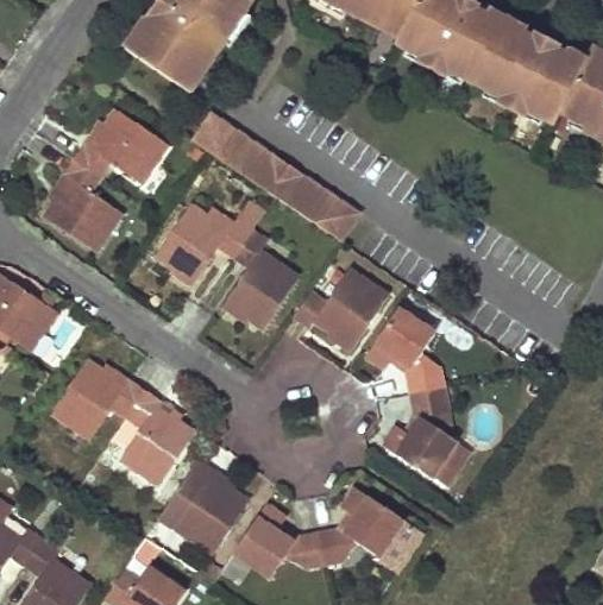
[(142,14),(120,49),(177,87),(190,68),(198,73),(218,41),(226,45),(245,16),(238,11),(230,6),(233,0),(162,0),(150,20),(142,14)]
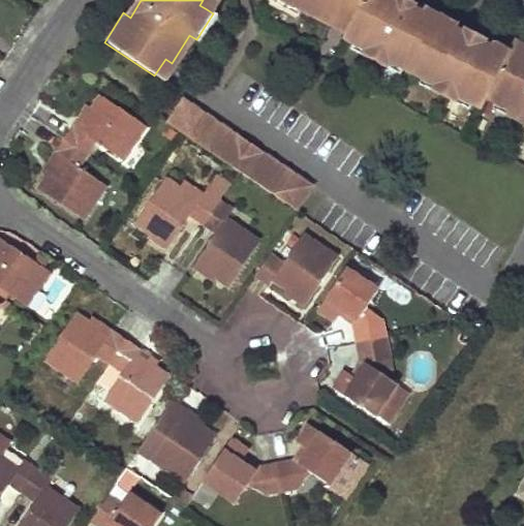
[(130,0),(123,12),(130,18),(141,0),(130,0)]
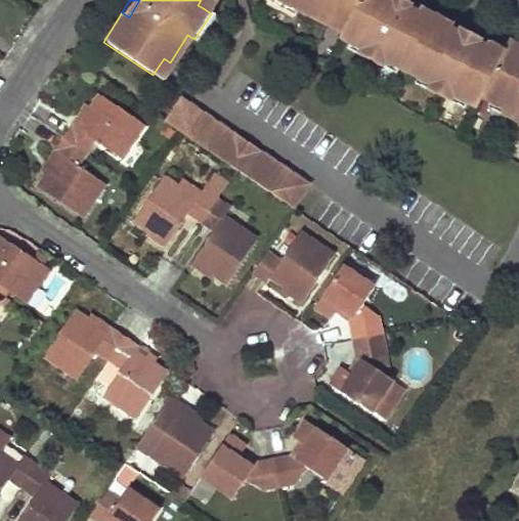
[(201,0),(198,5),(205,9),(211,0),(201,0)]
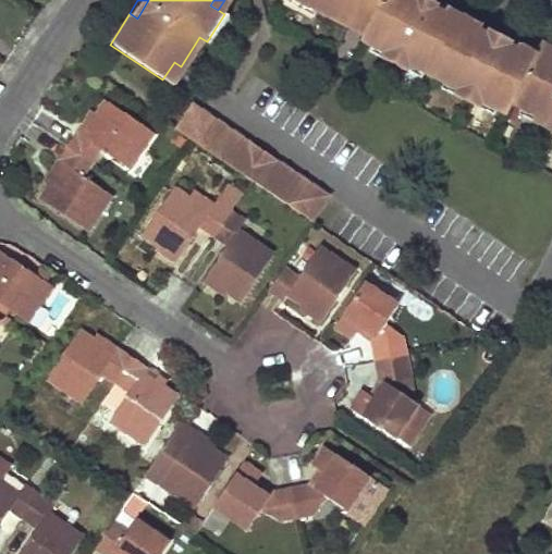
[(293,0),(343,25),(347,17),(365,25),(359,33),(357,39),(376,49),(378,46),(404,59),(403,62),(454,88),(455,85),(478,96),(476,99),(501,111),(507,101),(530,113),(531,111),(551,120),(551,72),(543,68),(550,57),(551,52),(551,51),(536,44),(531,53),(513,46),(511,51),(483,38),(479,47),(467,41),(473,32),(476,26),(440,9),(438,14),(414,2),(408,12),(395,5),(397,0),(293,0)]
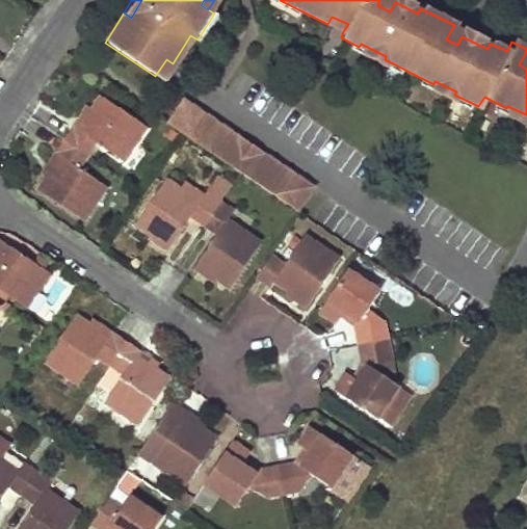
[(395,2),(390,0),(379,0),(377,5),(390,11),(395,2)]
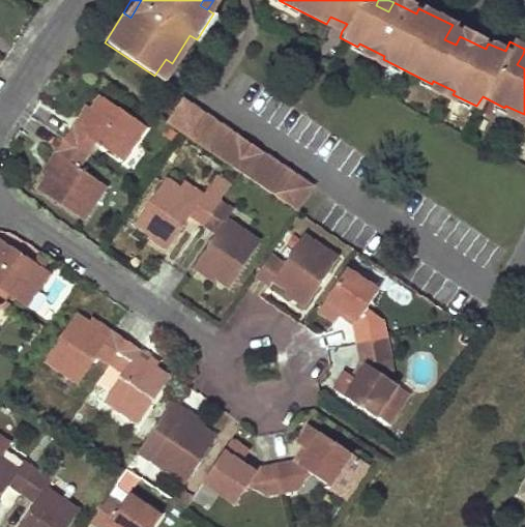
[(330,17),(326,24),(342,31),(347,24),(330,17)]
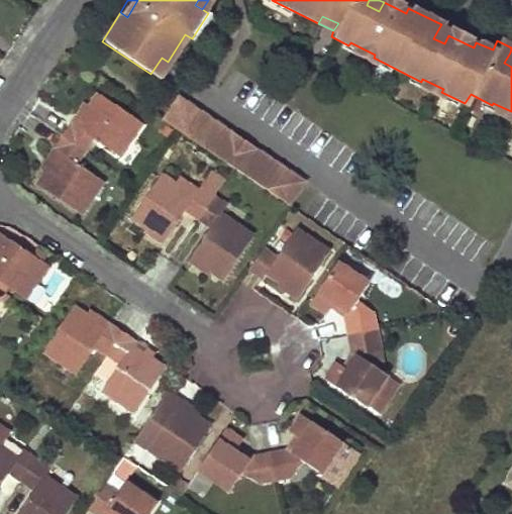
[(448,35),(438,29),(433,38),(444,43),(448,35)]
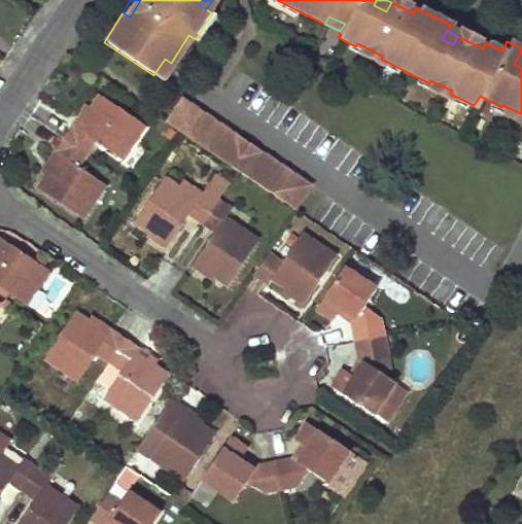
[(165,59),(153,75),(160,79),(171,63),(165,59)]
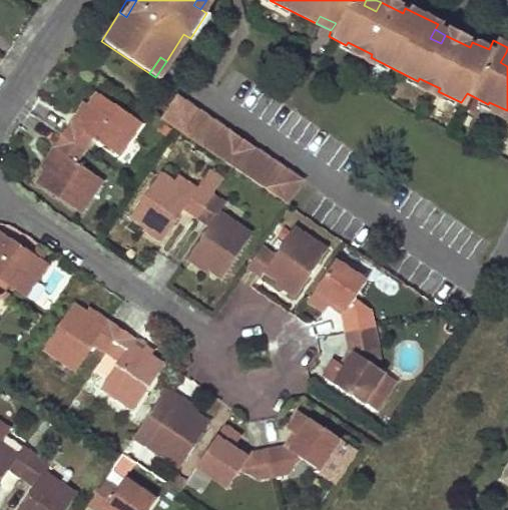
[(141,120),(98,91),(91,103),(77,124),(70,120),(53,146),(59,150),(46,169),(37,182),(80,211),(102,179),(75,161),(93,135),(119,153),(141,120)]
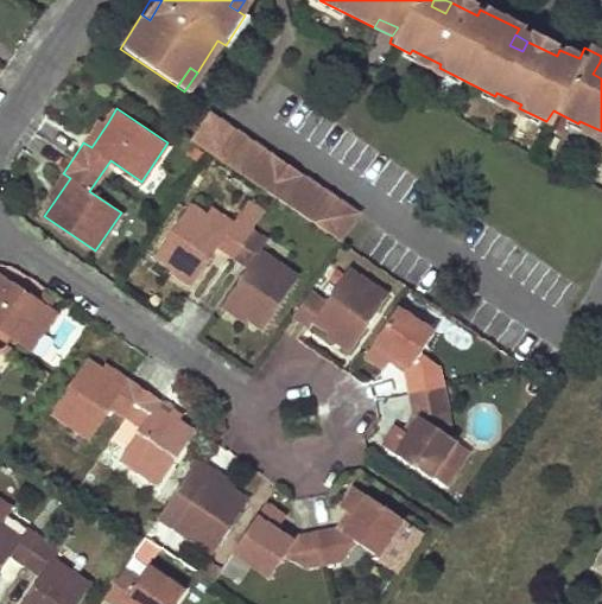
[(211,110),(192,139),(213,153),(232,125),(211,110)]
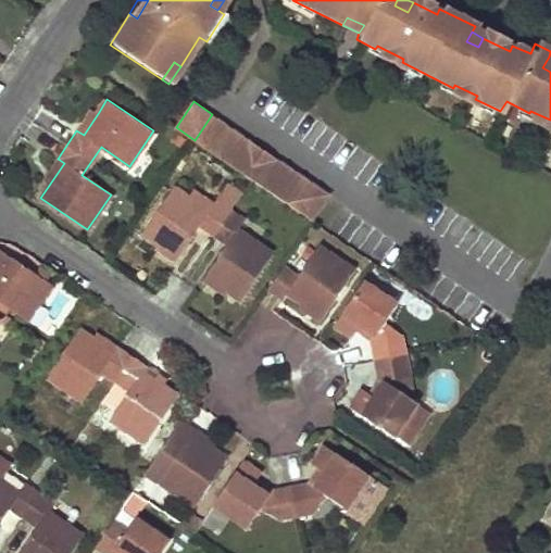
[(84,135),(99,112),(91,108),(76,130),(84,135)]
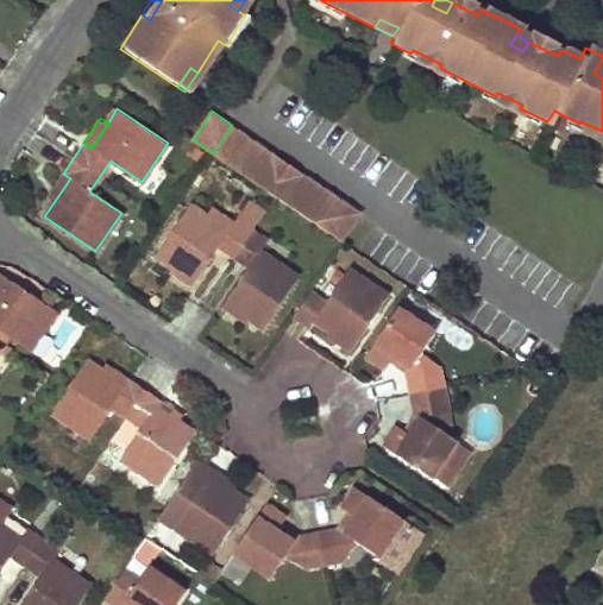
[(232,125),(213,153),(339,238),(358,209),(232,125)]
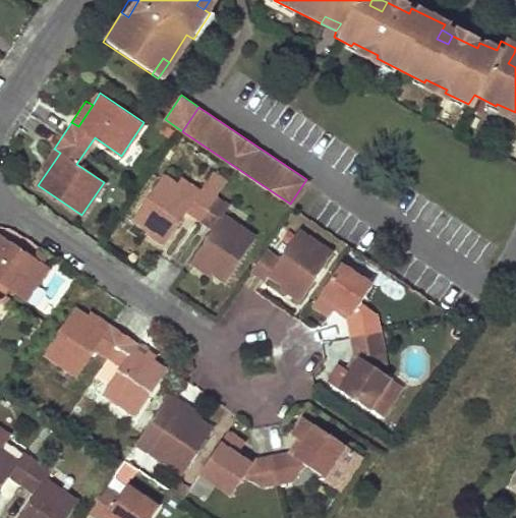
[(60,153),(54,149),(41,168),(47,172),(60,153)]
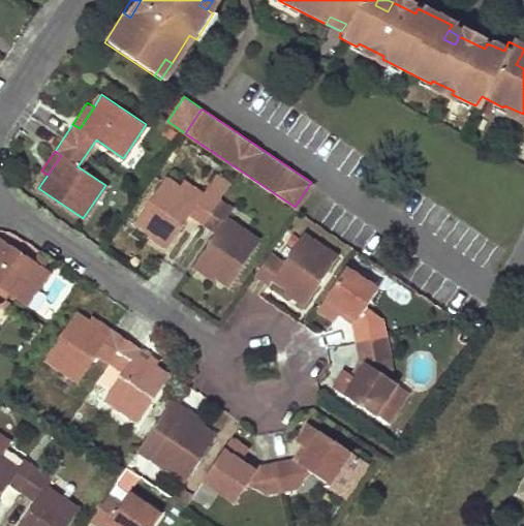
[(198,197),(165,175),(135,220),(148,229),(146,233),(166,247),(180,226),(178,216),(182,210),(189,214),(214,231),(221,237),(216,243),(207,244),(192,264),(212,277),(214,273),(229,283),(259,239),(226,216),(234,206),(206,187),(198,197)]
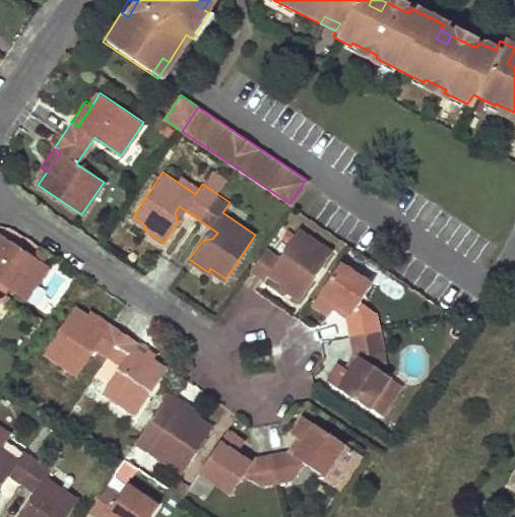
[(175,212),(177,222),(186,210),(179,206),(175,212)]
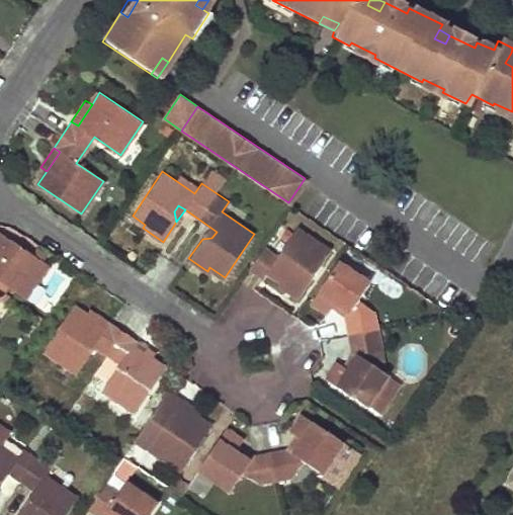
[(217,232),(209,227),(202,239),(211,238),(217,232)]
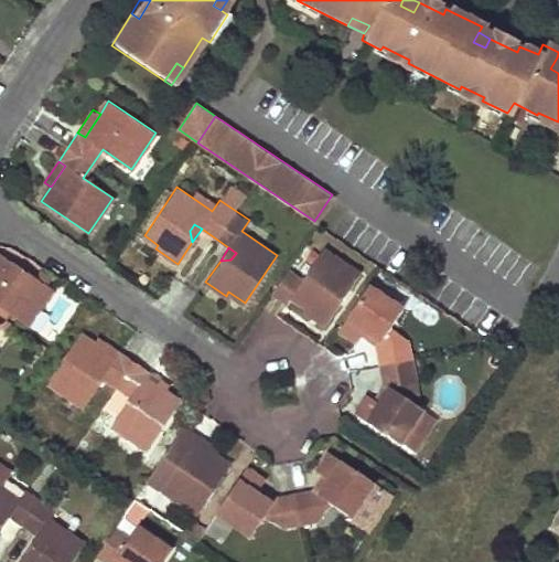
[(359,274),(323,248),(302,278),(288,268),(271,294),(287,305),(292,297),(307,306),(304,309),(325,324),(340,301),(337,290),(342,284),(348,288),(359,274)]
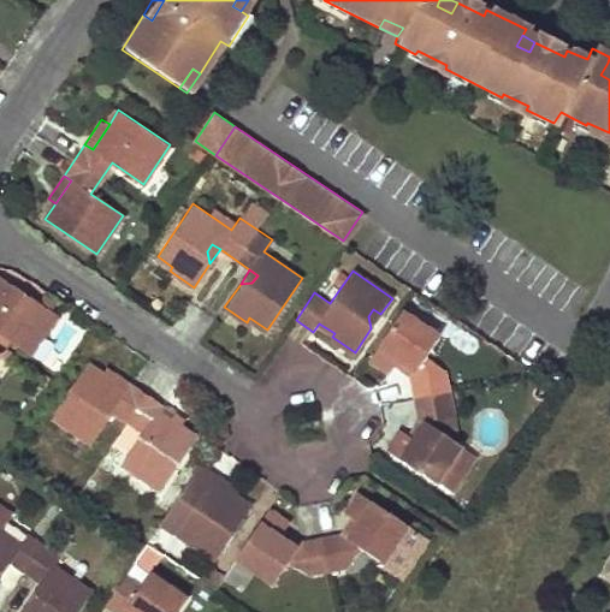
[(55,315),(0,278),(0,336),(23,351),(36,332),(42,336),(55,315)]
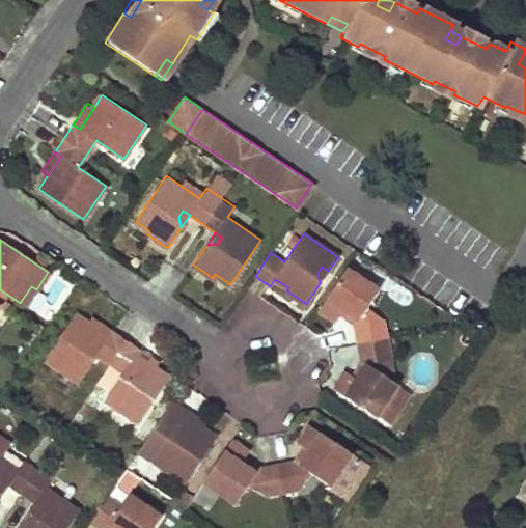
[(328,271),(322,267),(317,273),(320,283),(328,271)]
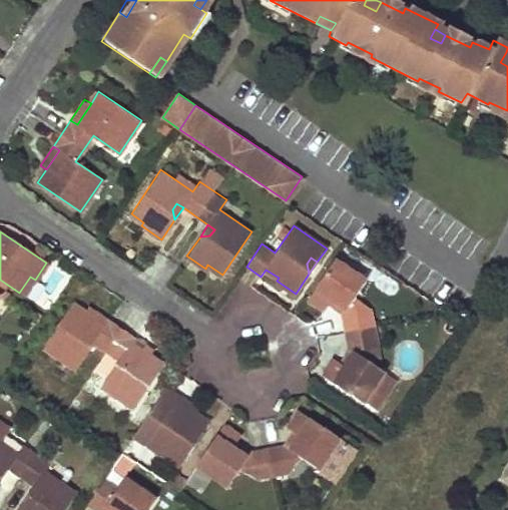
[(366,281),(334,259),(307,299),(325,311),(329,305),(332,300),(347,310),(354,299),(366,281)]
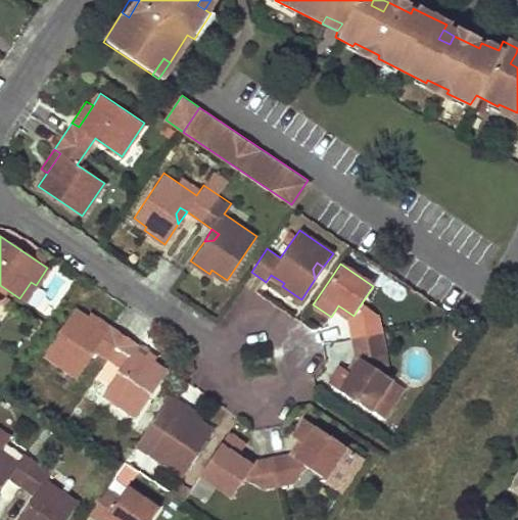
[(31,282),(19,298),(25,302),(36,285),(31,282)]
